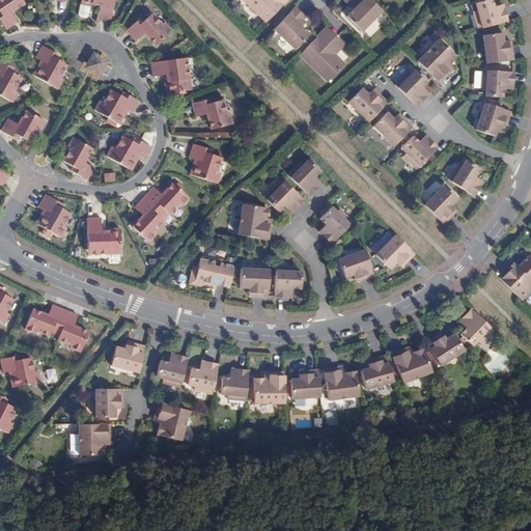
[(12,5),(15,7),(24,1),(22,0),(0,0),(0,21),(4,28),(16,20),(9,11),(7,9),(12,5)]
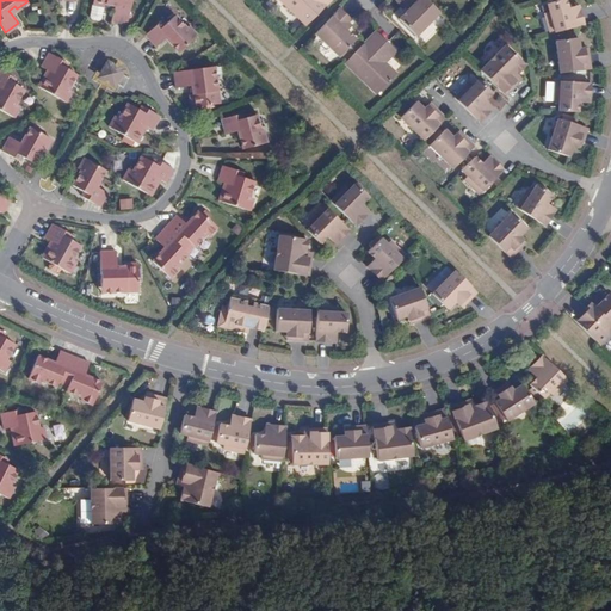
[(113,5),(112,10),(110,22),(125,25),(130,0),(92,0),(91,5),(103,7),(104,7),(105,4),(113,5)]
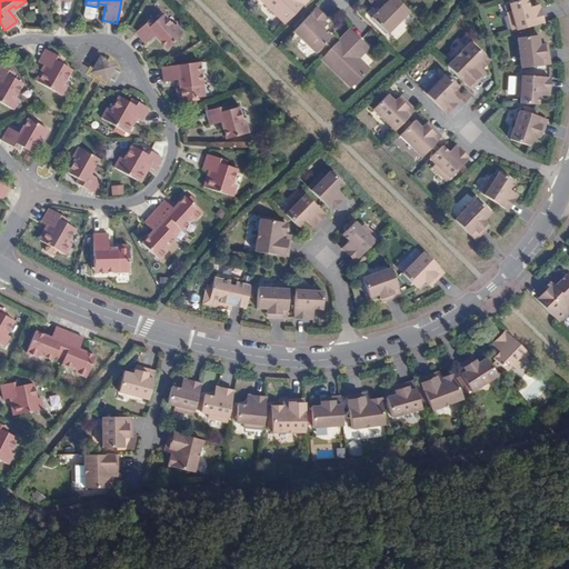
[(259,0),(285,25),(308,0),(259,0)]
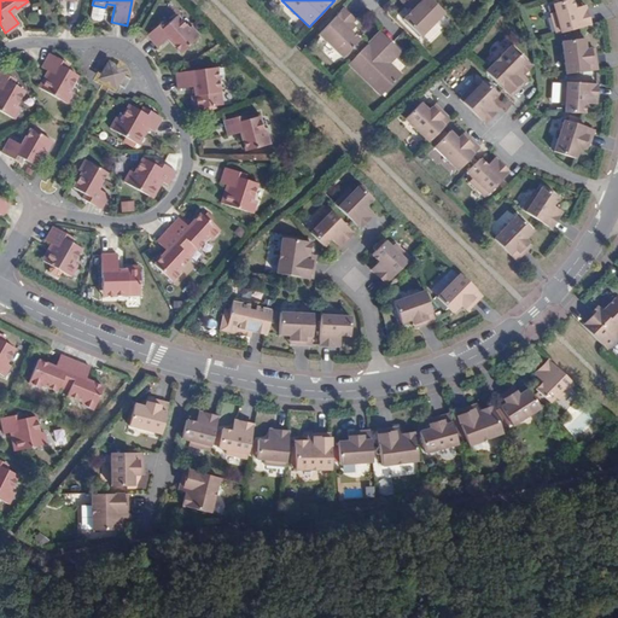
[(420,35),(443,12),(430,0),(408,0),(410,1),(415,6),(412,10),(403,18),(420,35)]
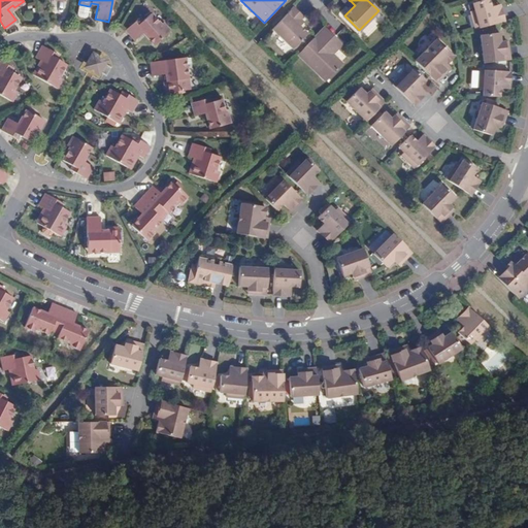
[(473,30),(502,22),(499,8),(491,10),(490,7),(489,7),(487,0),(471,4),(472,11),(469,12),(473,30)]
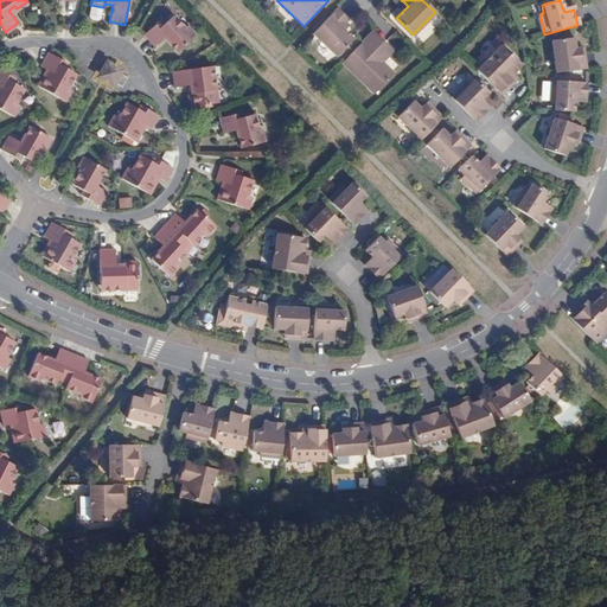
[(102,7),(90,5),(88,17),(90,20),(96,21),(98,19),(102,7)]
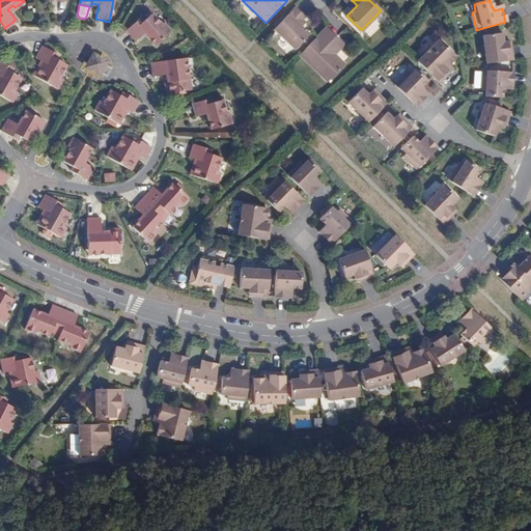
[(295,8),(273,30),(294,50),(301,43),(308,34),(300,27),(297,25),(302,20),(304,18),(295,8)]
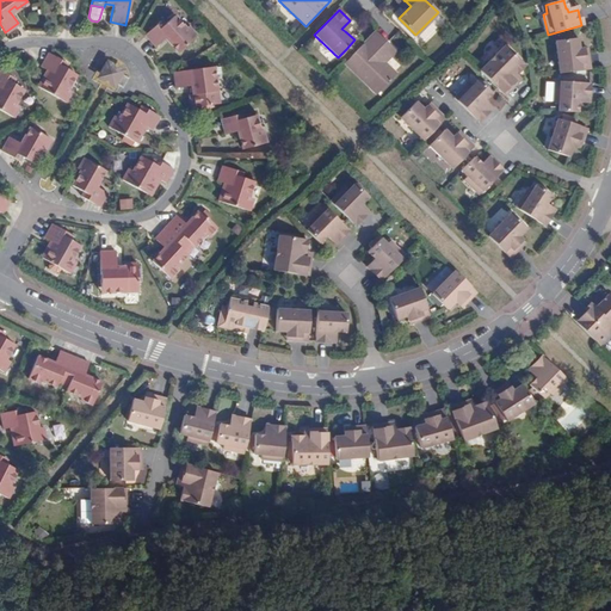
[(174,42),(172,44),(179,51),(197,36),(189,26),(185,29),(174,16),(164,25),(161,22),(144,36),(155,48),(167,38),(170,36),(174,42)]
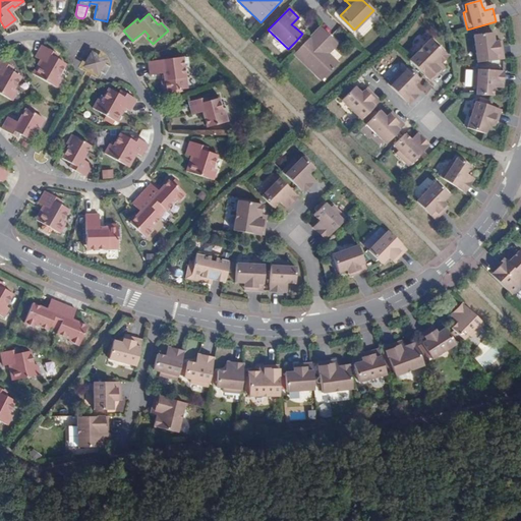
[(320,27),(293,54),(320,80),(337,63),(327,53),(320,46),(329,37),(320,27)]
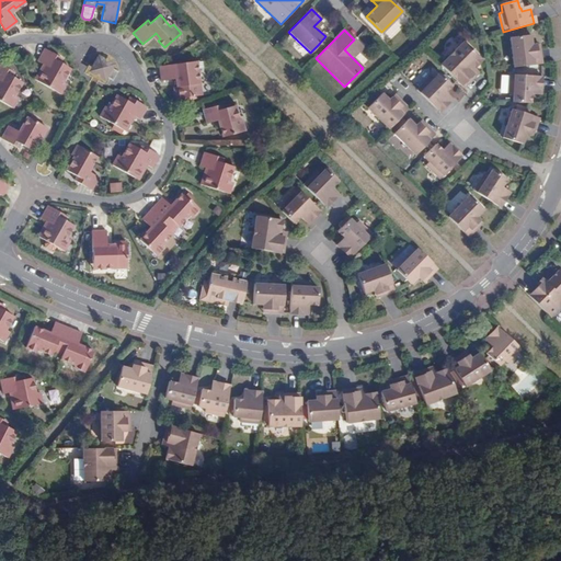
[(513,67),(540,64),(538,50),(535,50),(534,45),(529,45),(528,36),(508,39),(513,67)]
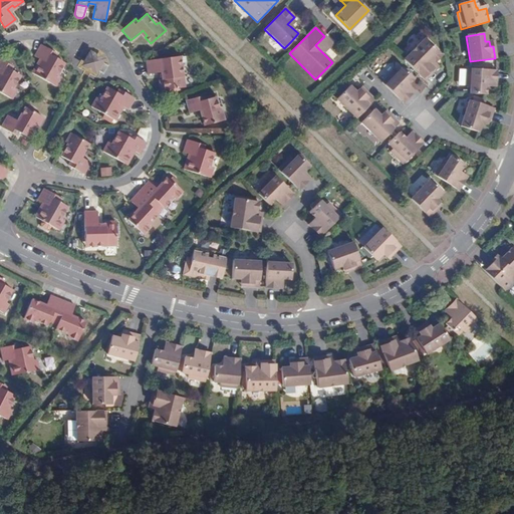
[(315,45),(322,52),(331,43),(324,36),(315,45)]
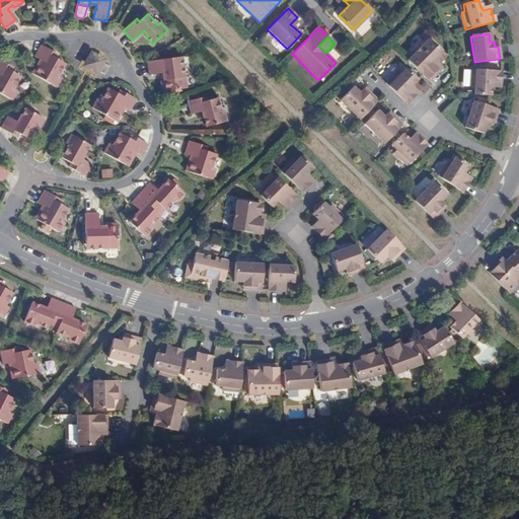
[(428,41),(408,61),(429,81),(439,72),(437,70),(440,66),(438,64),(445,57),(428,41)]
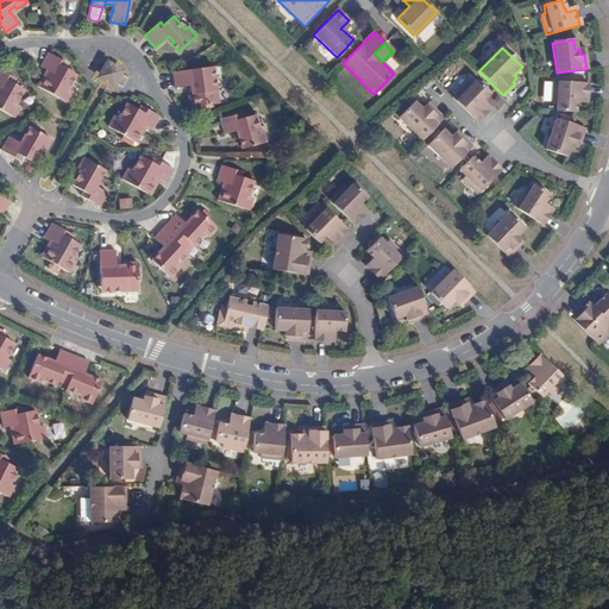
[(345,49),(337,57),(338,58),(346,50),(345,49)]
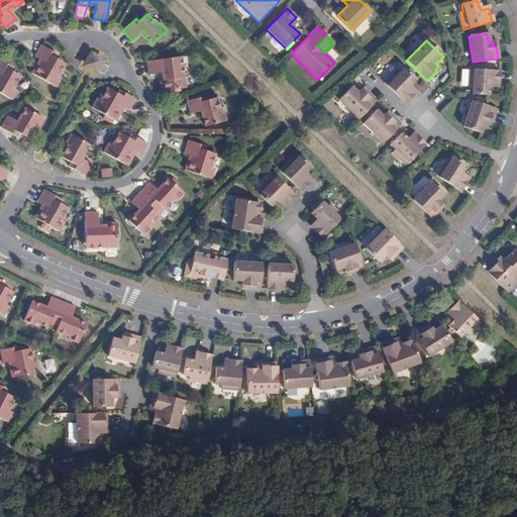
[(40,65),(38,64),(32,74),(56,87),(62,77),(60,75),(66,65),(56,59),(58,55),(42,44),(35,57),(40,60),(43,61),(40,65)]
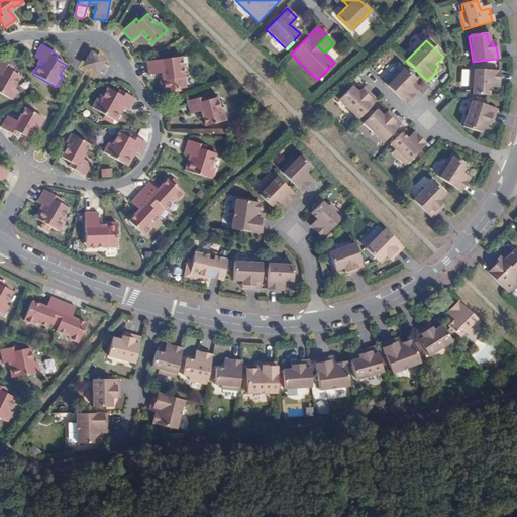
[(96,77),(107,57),(90,47),(79,68),(96,77)]
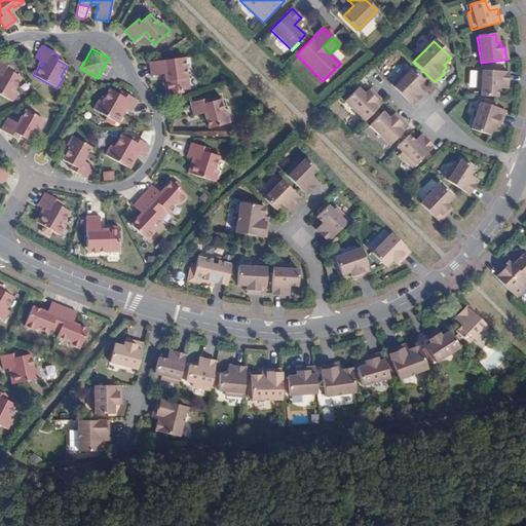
[(185,58),(176,60),(177,67),(186,65),(185,59),(185,58)]
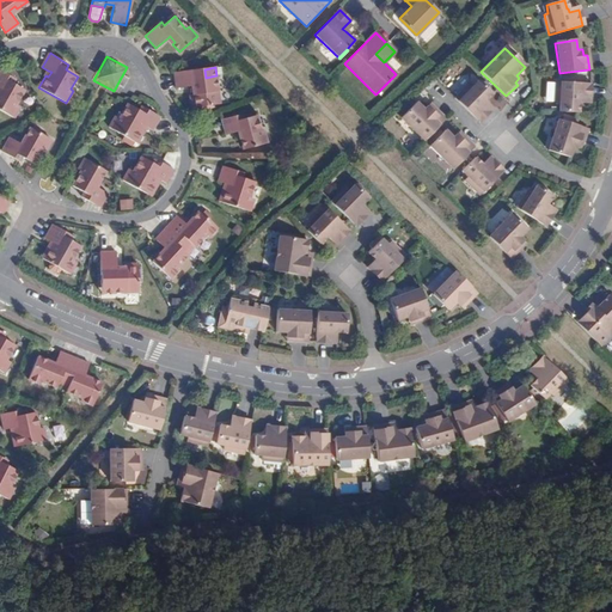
[(206,78),(204,69),(175,73),(177,89),(189,87),(194,86),(195,95),(190,96),(193,109),(220,104),(216,75),(206,78)]
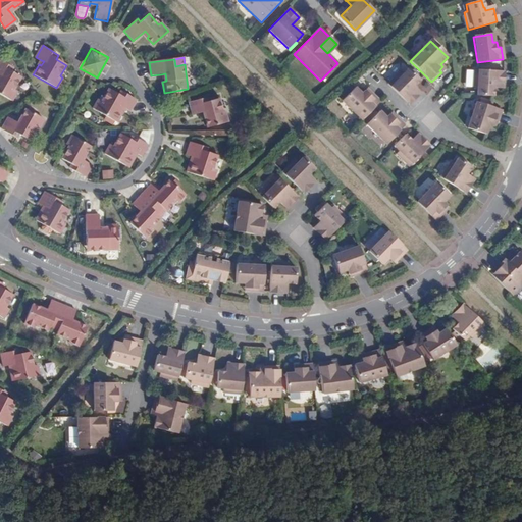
[(0,94),(12,102),(18,91),(14,89),(21,75),(12,70),(13,68),(0,60),(0,94)]
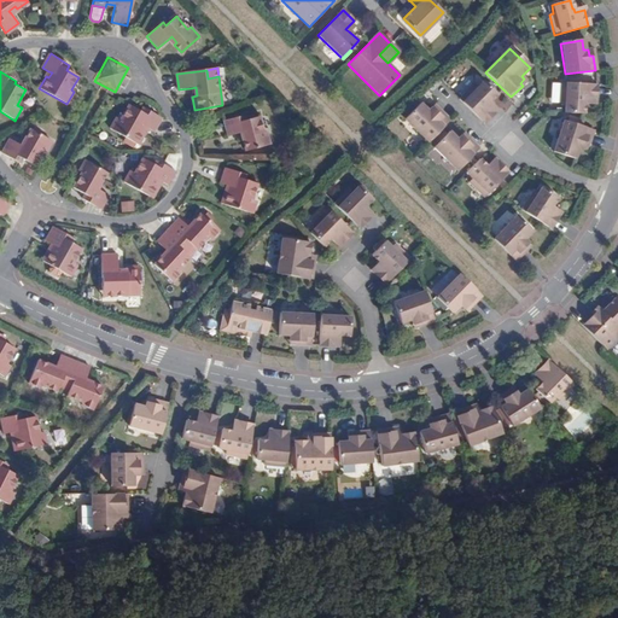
[(565,112),(584,114),(584,104),(587,104),(587,99),(596,100),(596,85),(589,83),(589,81),(582,80),(582,83),(567,82),(561,82),(560,104),(566,104),(565,112)]
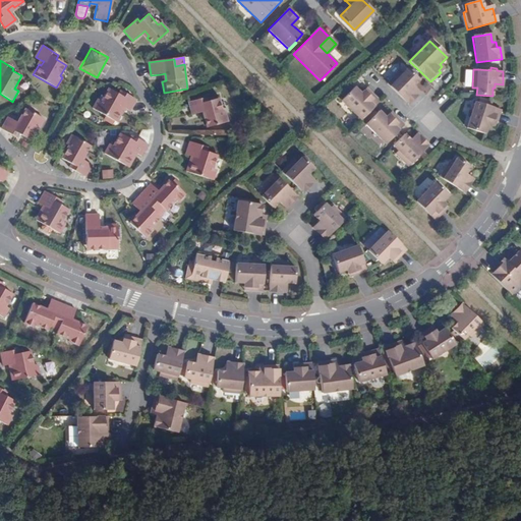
[(399,71),(388,83),(409,105),(417,96),(412,91),(414,88),(413,87),(419,80),(408,69),(403,74),(399,71)]
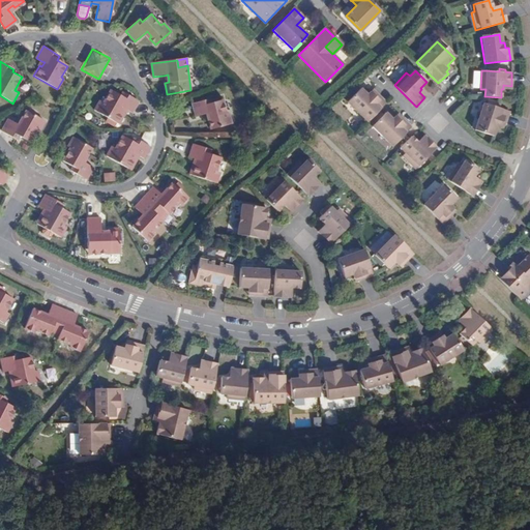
[(347,101),(367,122),(385,104),(376,93),(374,96),(371,93),(367,95),(360,89),(356,92),(350,98),(347,101)]
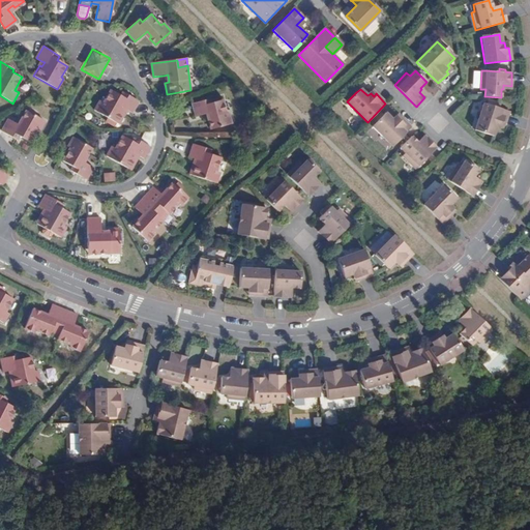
[(124,110),(126,111),(131,114),(139,101),(123,92),(121,95),(111,90),(104,102),(100,101),(95,111),(119,124),(124,116),(121,115),(124,110)]
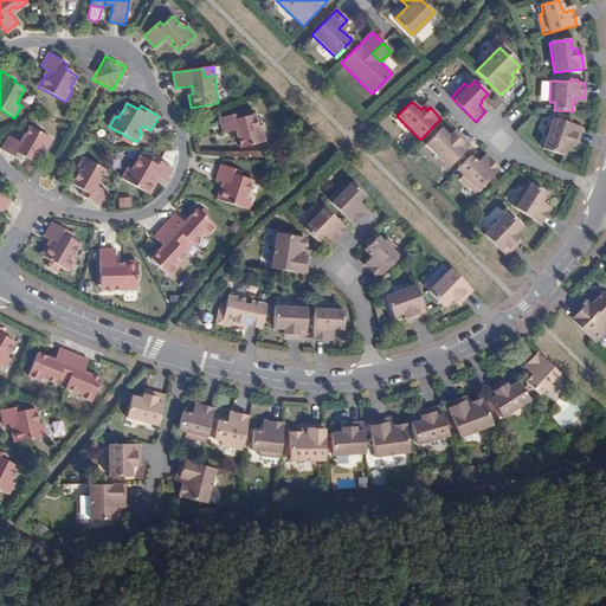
[(233,136),(230,137),(233,150),(264,142),(262,129),(258,130),(253,115),(243,117),(242,113),(220,118),(224,134),(229,133),(232,131),(233,136)]
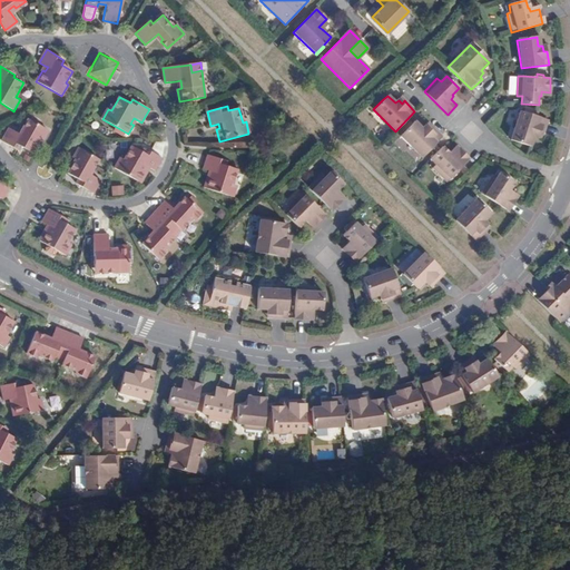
[(540,133),(543,134),(548,119),(537,116),(538,112),(526,108),(524,112),(520,110),(511,139),(530,146),(533,135),(538,137),(540,133)]
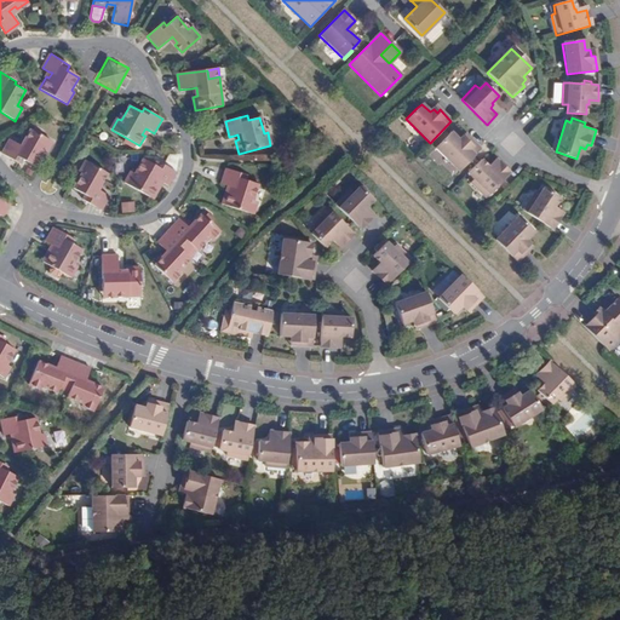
[(26,147),(22,145),(11,138),(3,153),(22,164),(24,159),(35,165),(44,150),(46,151),(52,142),(32,130),(26,139),(29,142),(26,147)]
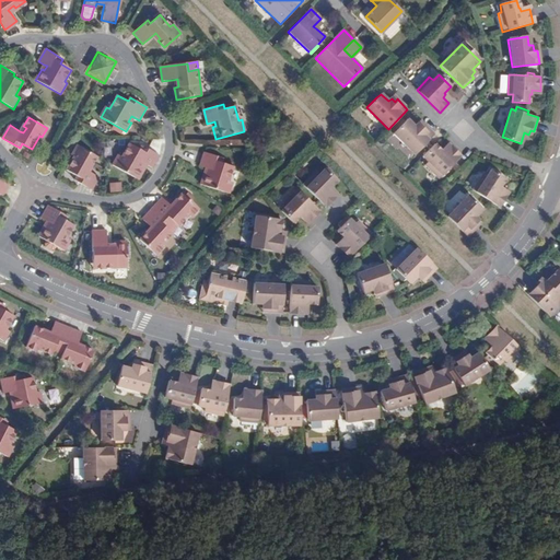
[(421,127),(417,123),(415,126),(407,119),(405,121),(397,129),(393,133),(415,155),(434,135),(423,125),(421,127)]
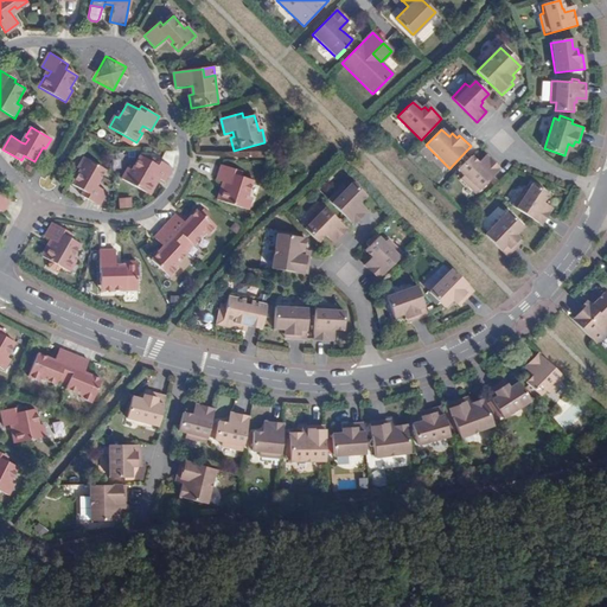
[(439,132),(436,129),(428,138),(430,140),(439,132)]
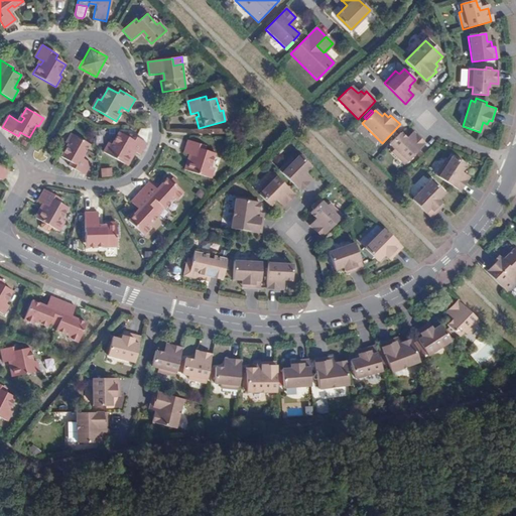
[(132,150),(135,152),(140,154),(146,143),(131,135),(129,138),(119,132),(112,145),(109,143),(104,152),(126,166),(132,156),(130,154),(132,150)]
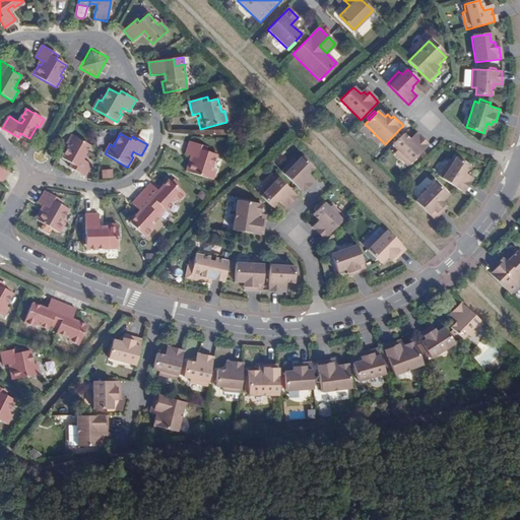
[(403,134),(392,145),(397,150),(395,153),(407,166),(428,145),(418,136),(413,141),(410,138),(409,139),(403,134)]
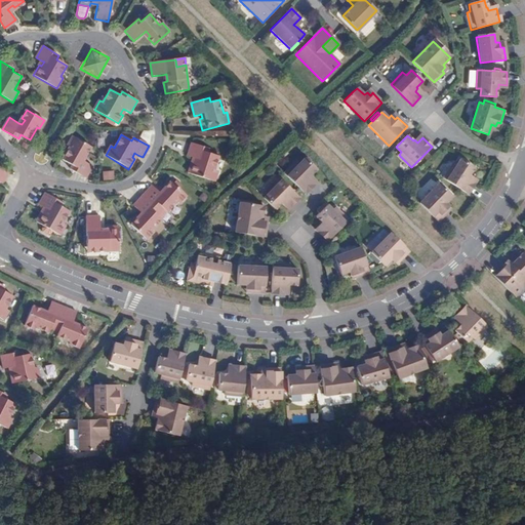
[(84,156),(86,157),(92,148),(73,136),(68,146),(70,148),(63,160),(73,165),(70,169),(87,179),(93,167),(83,162),(81,160),(84,156)]
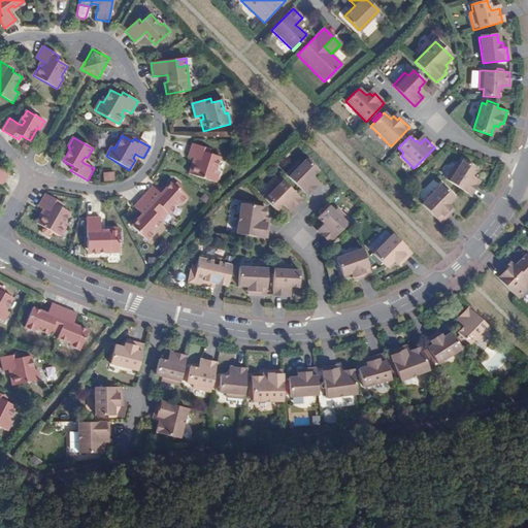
[(196,165),(193,164),(189,176),(215,184),(218,173),(215,172),(219,159),(207,155),(208,151),(191,145),(187,158),(194,160),(197,161),(196,165)]
